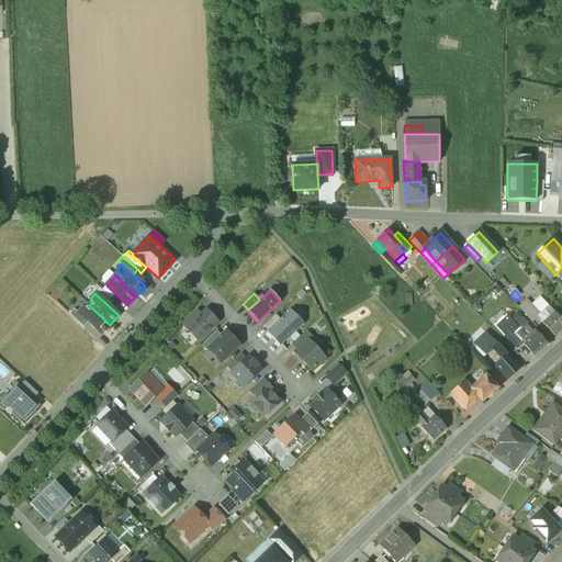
[(540,296),(536,302),(532,305),(541,314),(549,306),(540,296)]
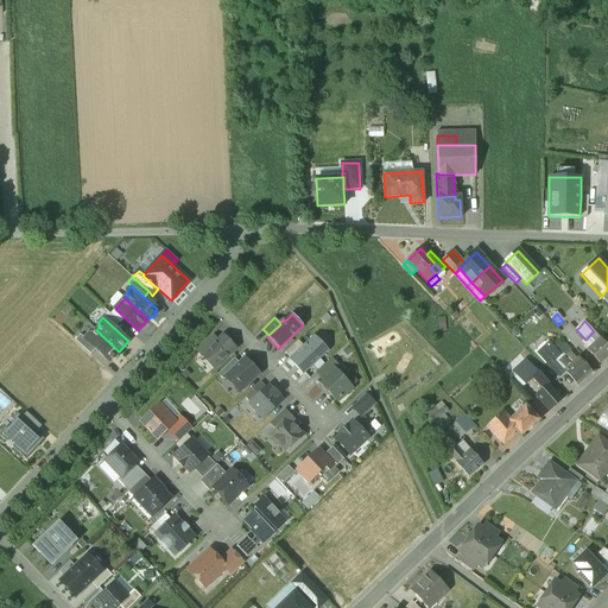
[(571,324),(562,333),(567,337),(575,329),(571,324)]
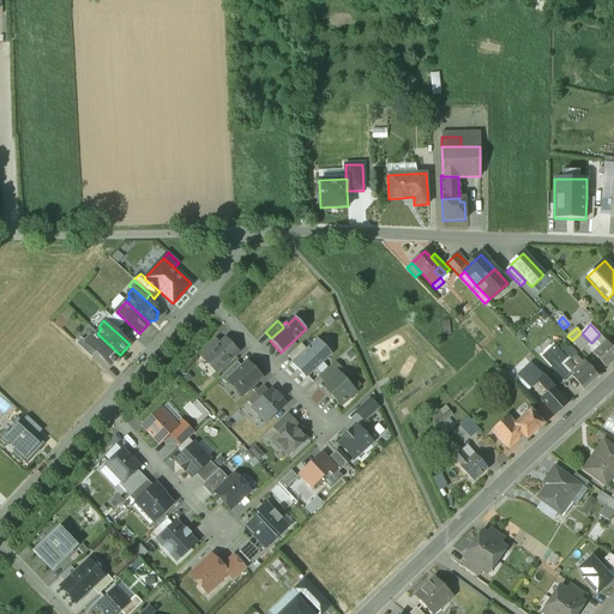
[(582,333),(581,332),(572,341),(582,351),(587,348),(587,347),(591,343),(582,333)]
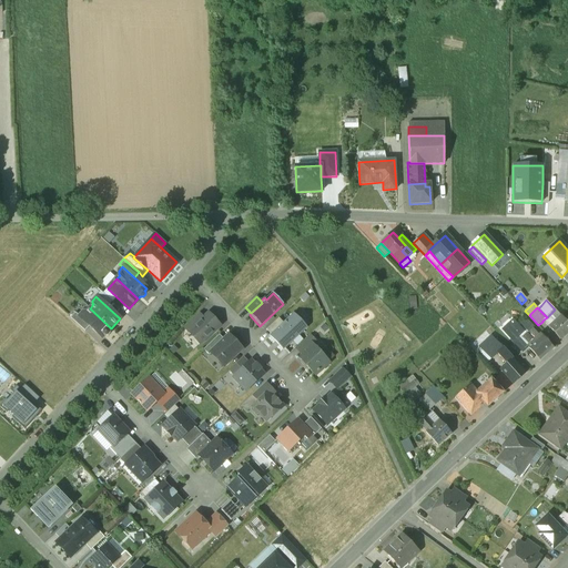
[(111,328),(90,308),(85,313),(84,312),(82,312),(79,315),(78,316),(89,326),(102,337),(103,336),(104,336),(108,336),(110,334),(110,331),(109,330),(111,328)]
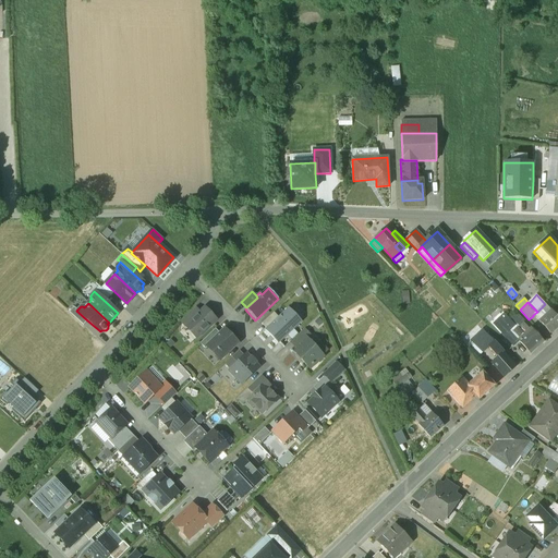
[(557,326),(557,317),(545,304),(537,312),(533,315),(533,316),(550,335),(557,326)]
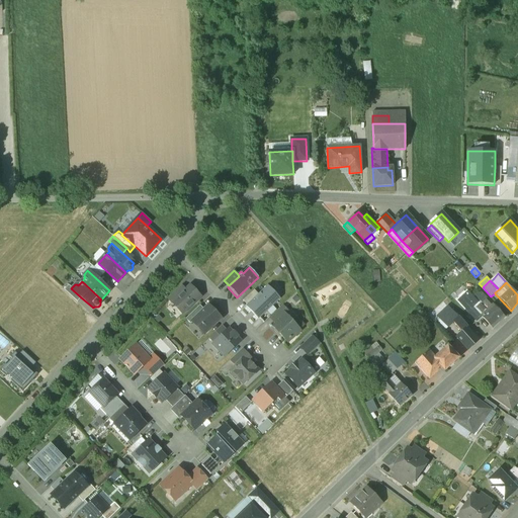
[(81,297),(71,288),(72,287),(68,285),(64,289),(77,303),(81,297)]
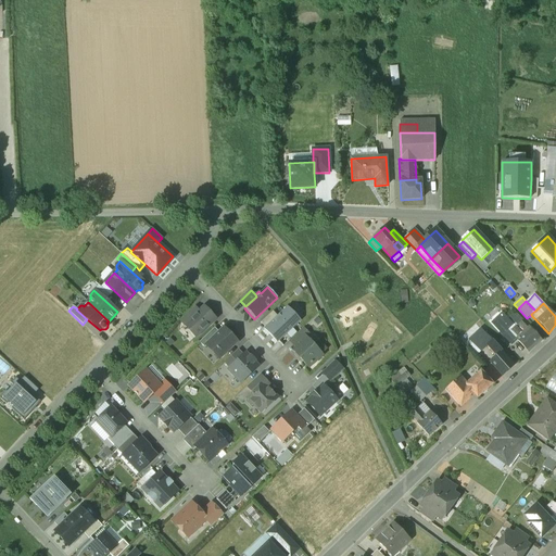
[(193,307),(180,320),(185,325),(199,312),(193,307)]
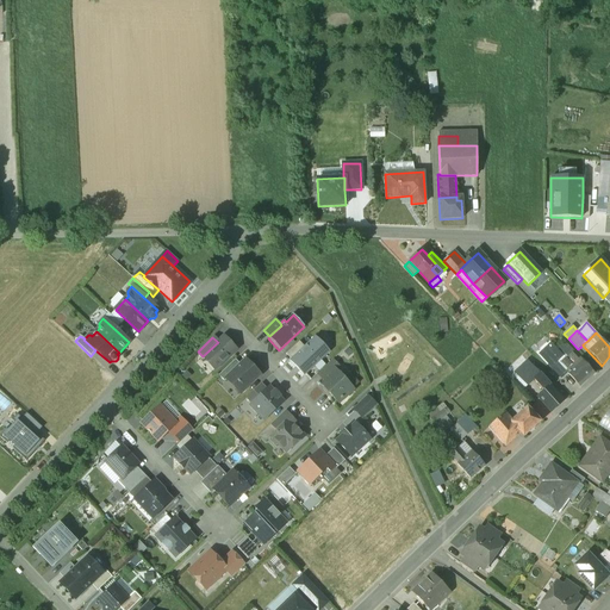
[(203,356),(203,358),(215,369),(236,349),(224,337),(218,342),(203,356)]
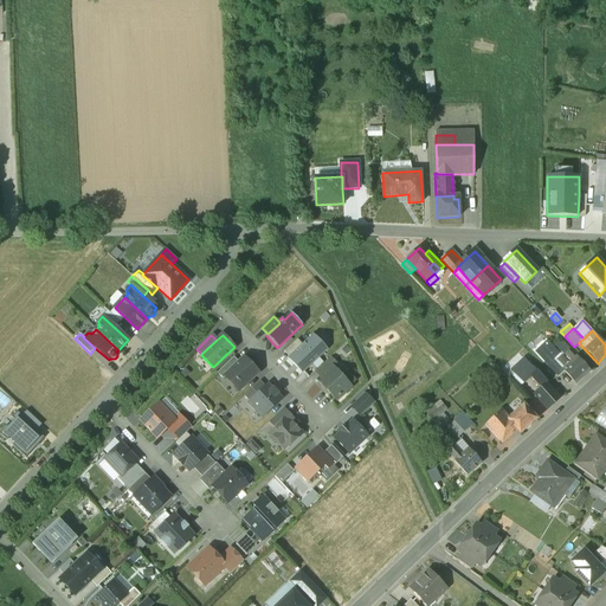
[(328,350),(313,335),(302,346),(289,358),(288,359),(303,374),(328,350)]
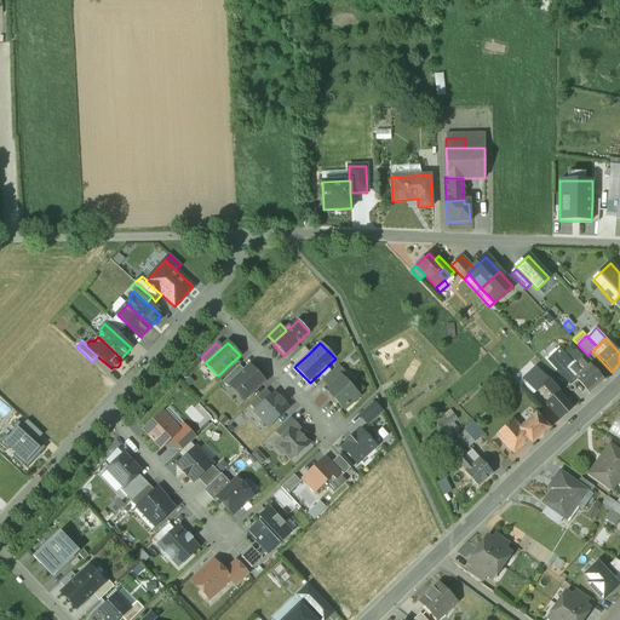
[(291,360),(296,366),(309,354),(304,348),(291,360)]
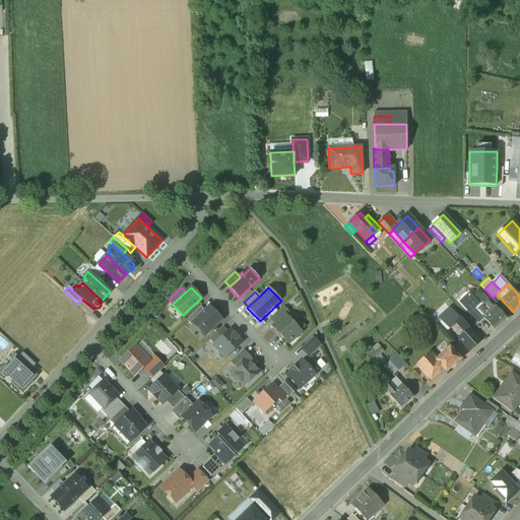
[(480,307),(468,295),(460,302),(472,315),(480,307)]
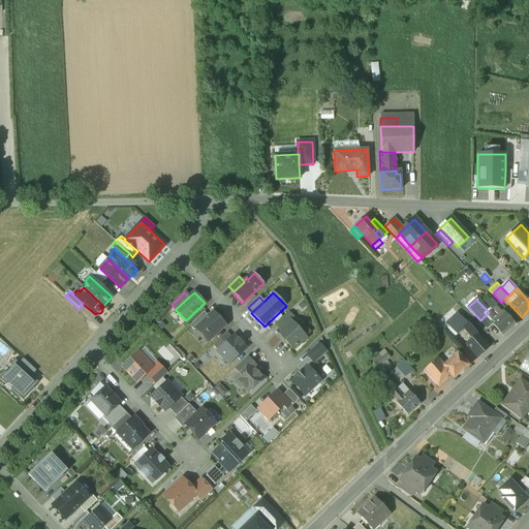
[(454,308),(447,301),(443,305),(449,312),(454,308)]
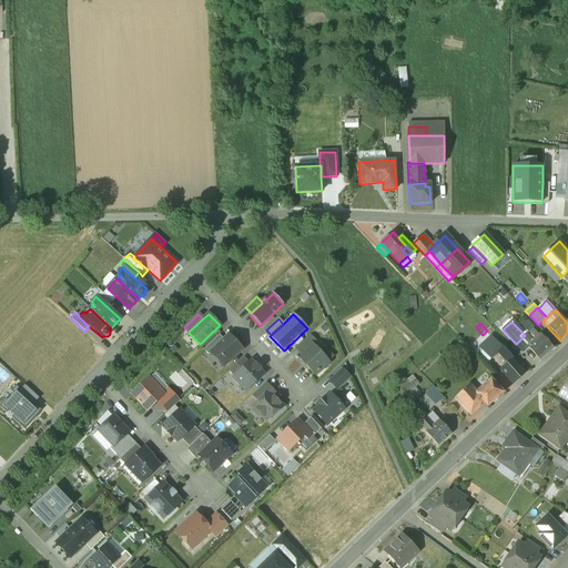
[(528,323),(523,328),(527,333),(533,327),(528,323)]
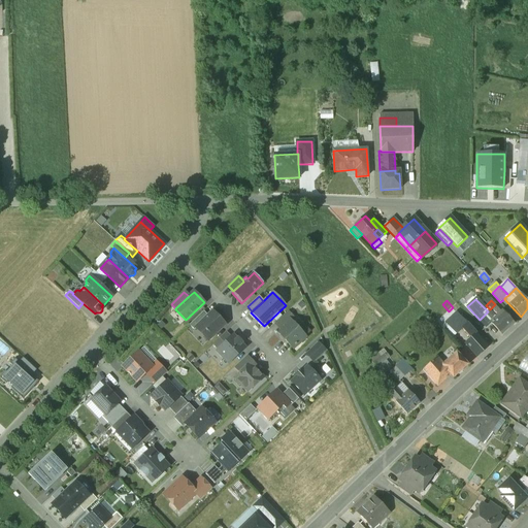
[(495,304),(490,309),(496,317),(501,312),(495,304)]
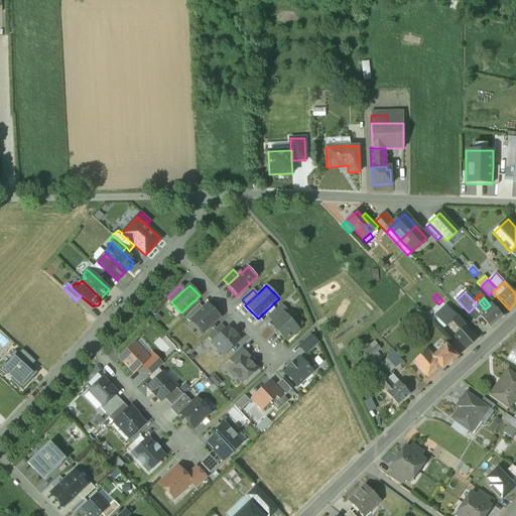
[(199,304),(184,317),(189,323),(192,320),(191,319),(203,308),(199,304)]
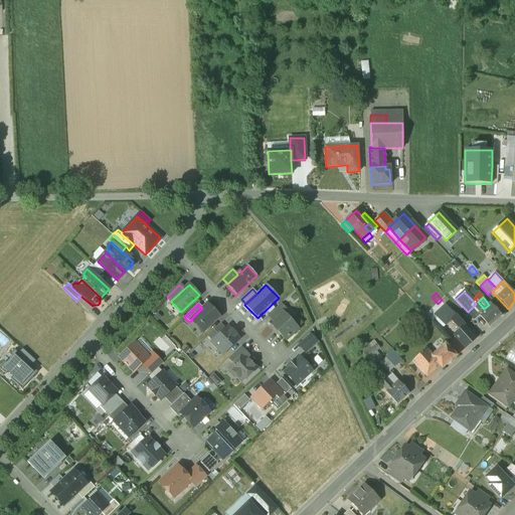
[(202,308),(191,319),(192,320),(197,326),(200,324),(205,330),(219,317),(207,304),(202,308)]
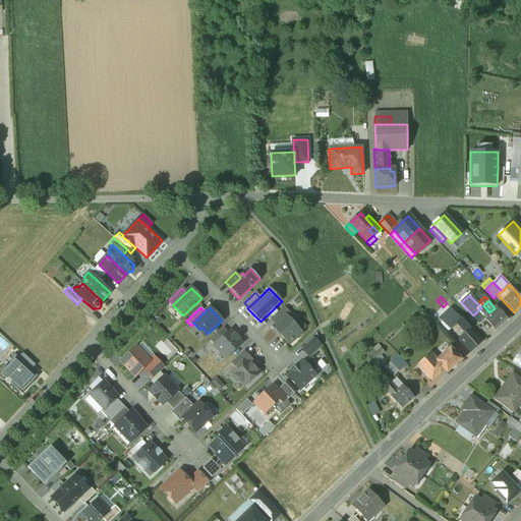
[(283,307),(271,319),(277,325),(286,315),(287,316),(289,314),(283,307)]
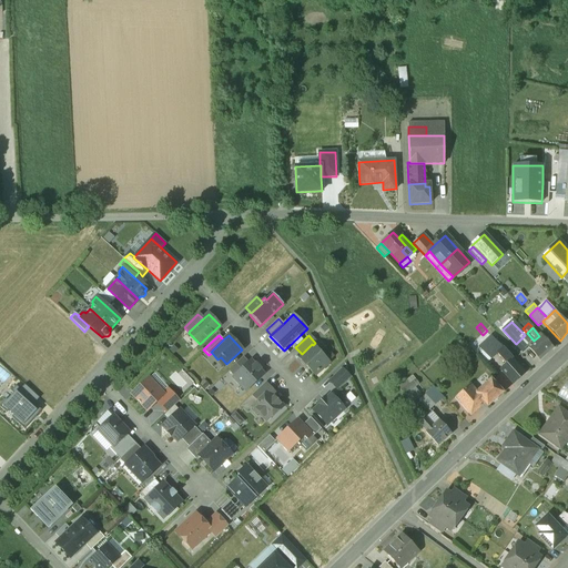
[(531,343),(525,335),(516,344),(524,351),(528,346),(531,343)]
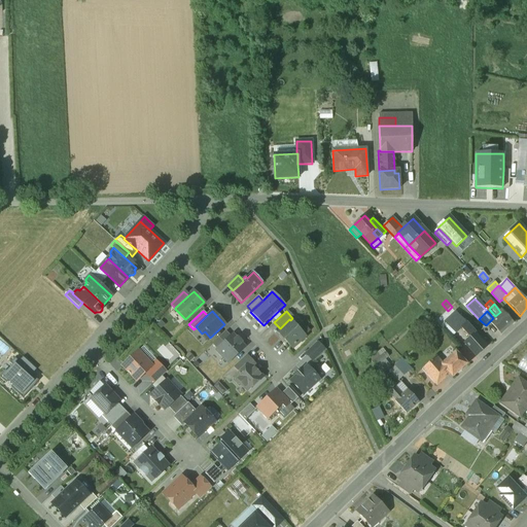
[(493,318),(490,321),(501,334),(512,323),(500,312),(495,316),(493,318)]
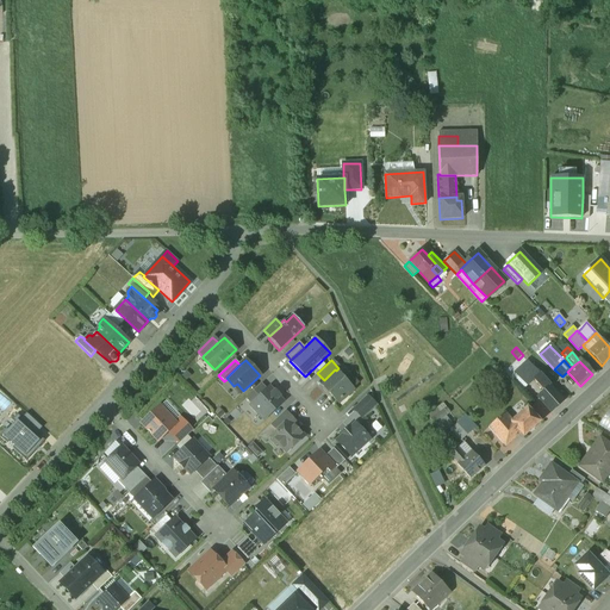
[(540,374),(531,366),(520,377),(528,385),(535,379),(540,374)]
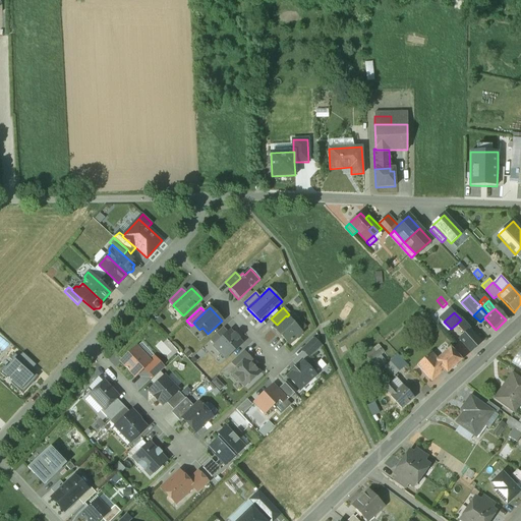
[(287,316),(286,315),(277,325),(274,328),(277,331),(278,331),(281,335),(281,336),(288,344),(301,333),(287,316)]
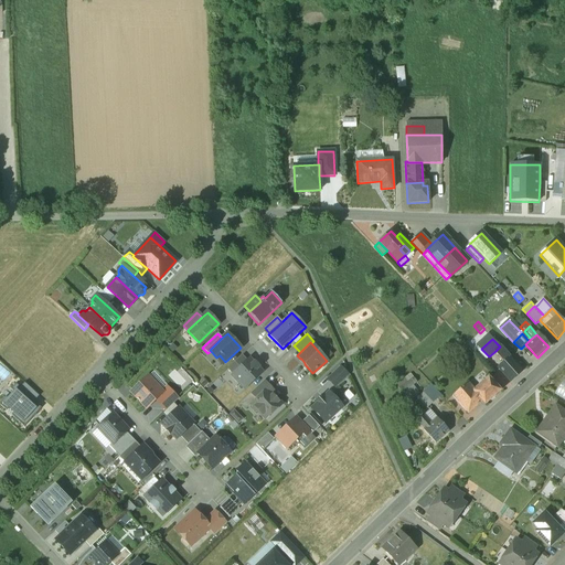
[(510,358),(500,347),(496,351),(505,362),(510,358)]
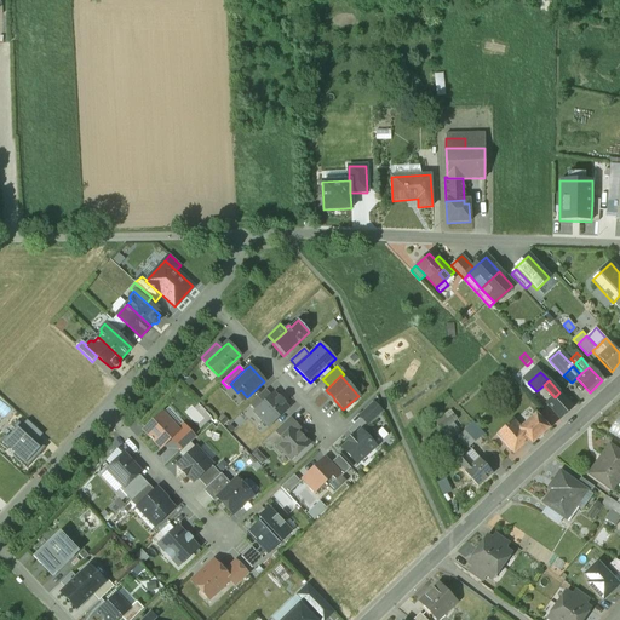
[(265,391),(251,405),(256,411),(270,396),(265,391)]
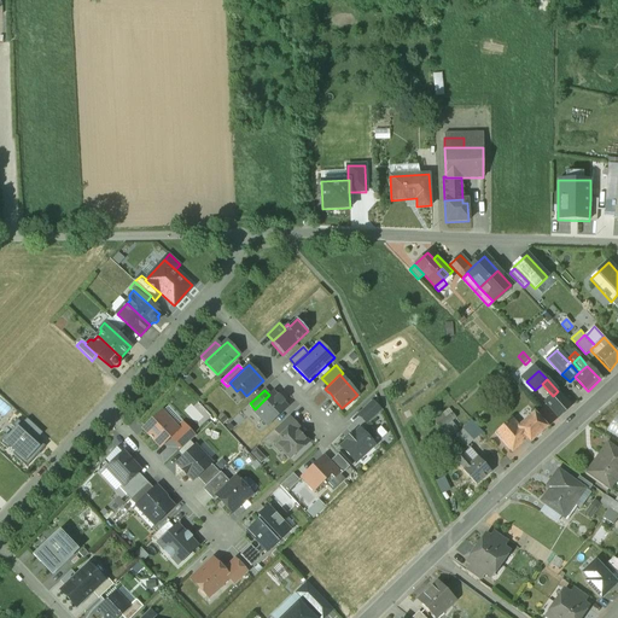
[(572,406),(558,391),(553,396),(546,402),(559,418),(572,406)]
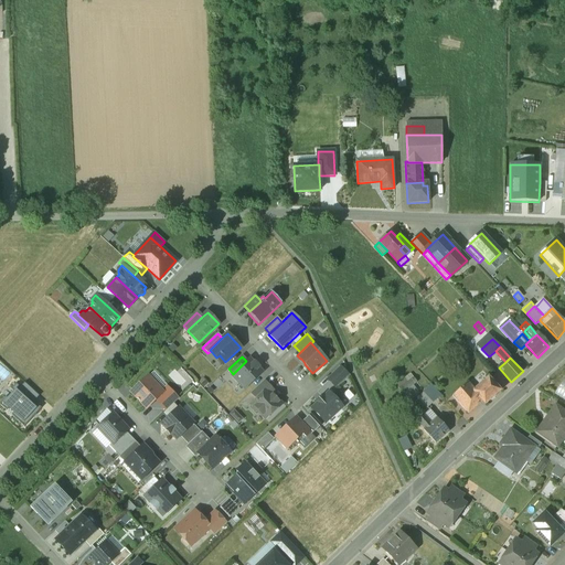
[(254,364),(248,359),(246,361),(233,374),(232,375),(238,383),(241,381),(246,387),(262,373),(257,368),(255,368),(254,366),(254,364)]
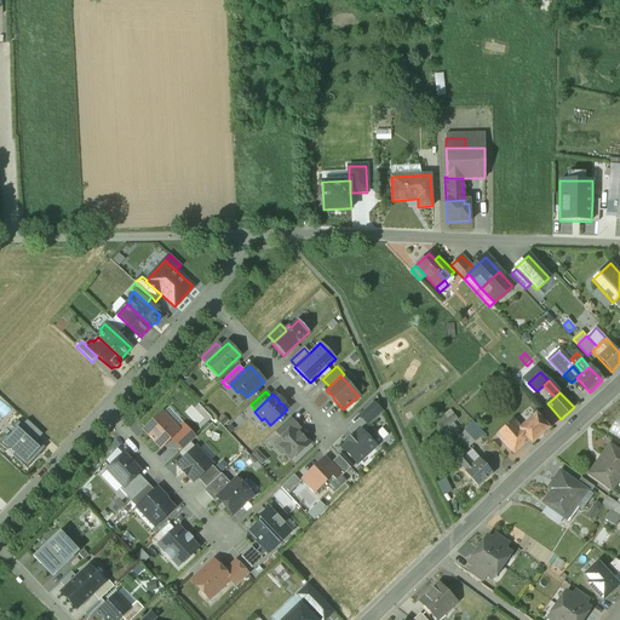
[(373,403),(360,417),(367,424),(382,412),(373,403)]
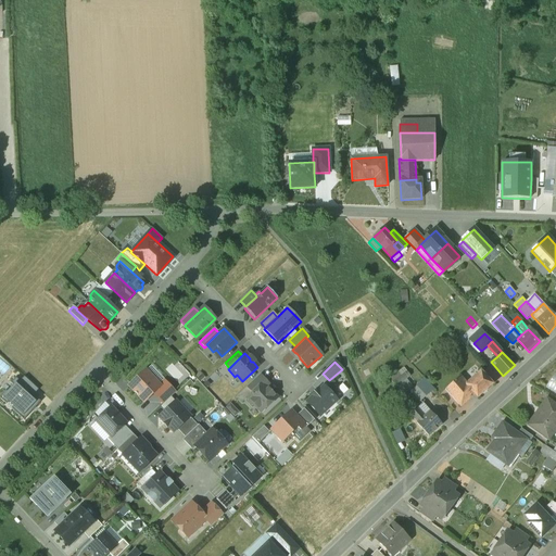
[(391,378),(399,387),(411,375),(402,366),(391,378)]
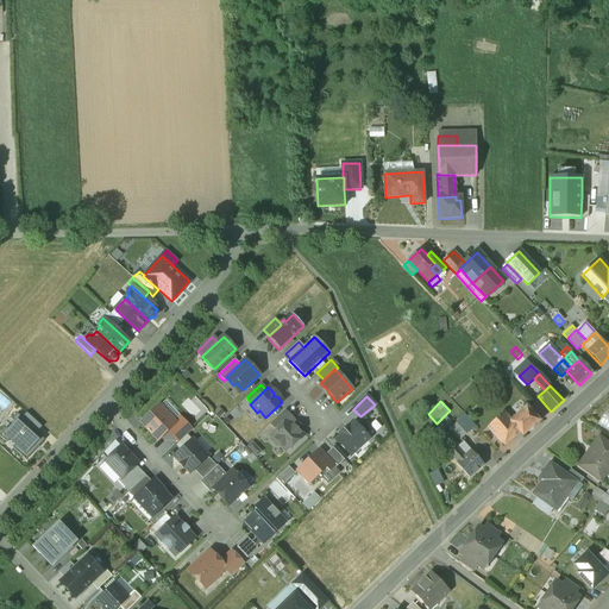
[(159,406),(142,422),(157,440),(168,431),(175,424),(175,422),(159,406)]
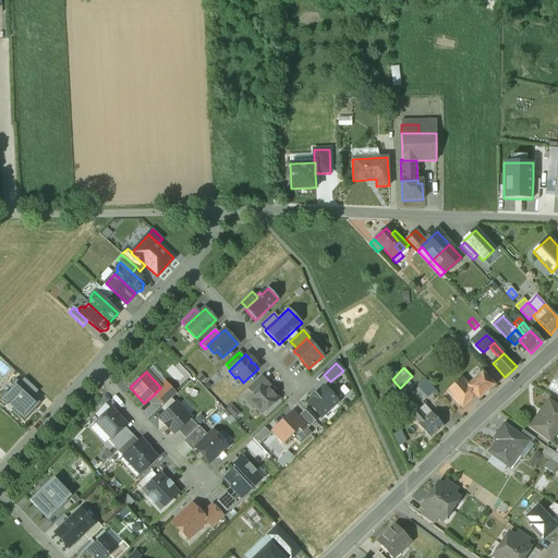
[(468,386),(476,396),(475,397),(478,400),(494,386),(482,373),(468,386)]
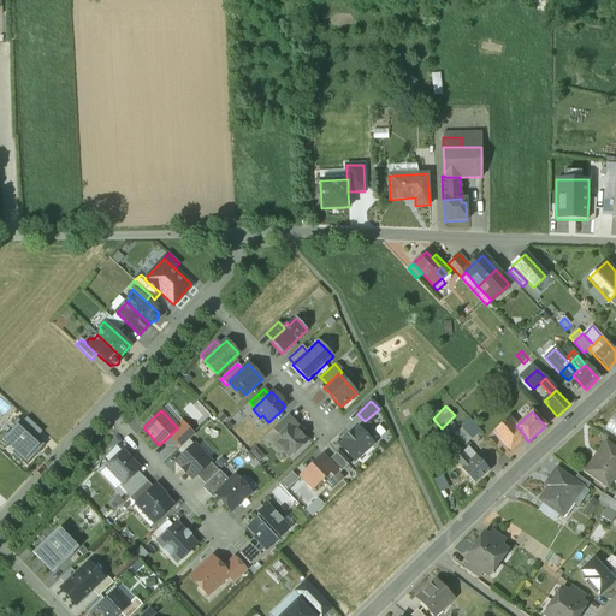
[(295,422),(288,415),(273,430),(279,436),(289,427),(290,427),(295,422)]
